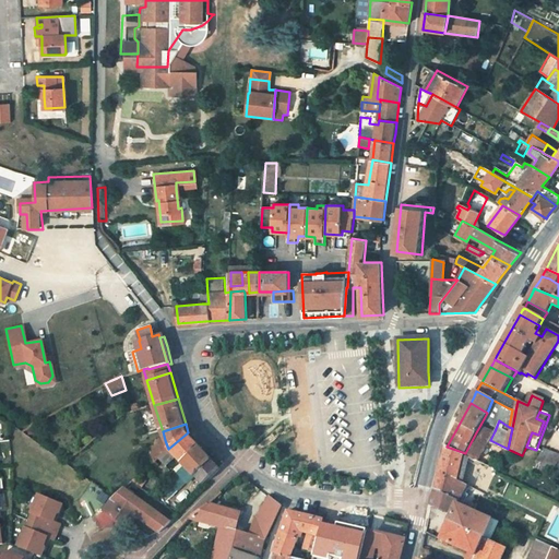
[(490,440),(495,431),(480,425),(476,432),(490,440)]
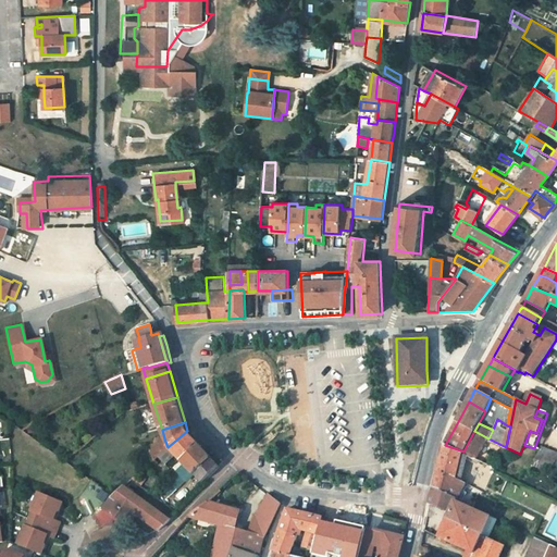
[(168,447),(161,455),(165,459),(172,453),(182,463),(189,456),(200,445),(187,431),(168,447)]
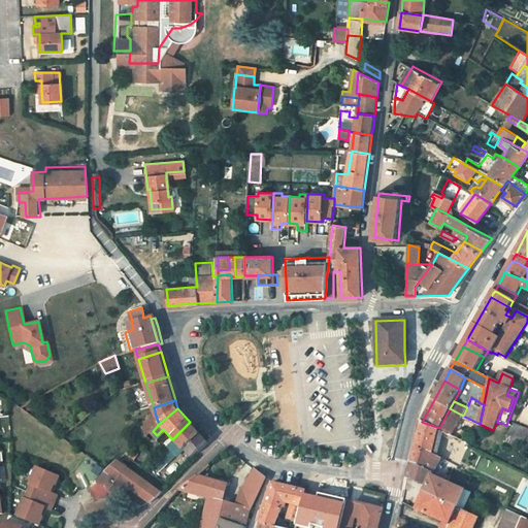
[(455,432),(461,421),(463,416),(450,408),(439,428),(438,429),(444,431),(451,433),(453,433),(455,432)]
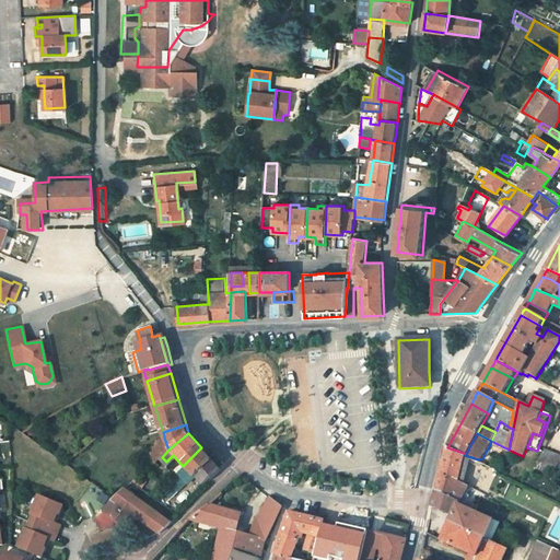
[(165,441),(156,444),(156,446),(162,457),(168,450),(165,441)]
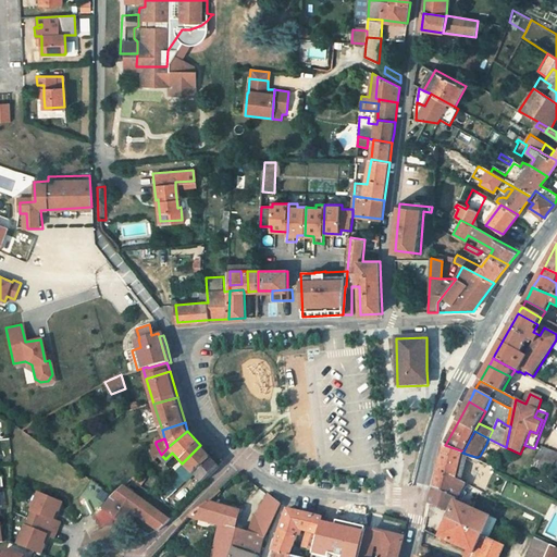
[(506,447),(489,438),(486,444),(505,455),(508,448),(506,447)]
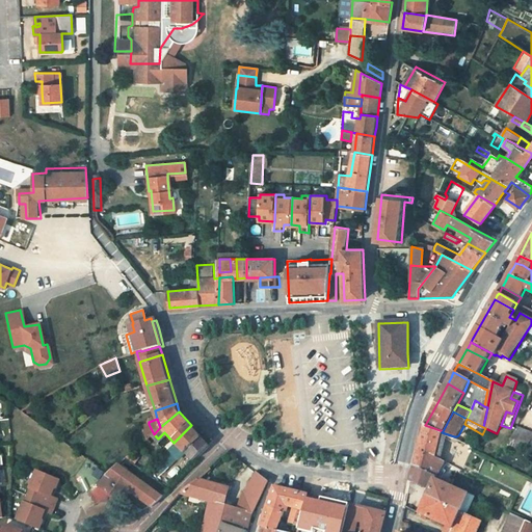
[(149,424),(141,428),(148,439),(154,434),(149,424)]
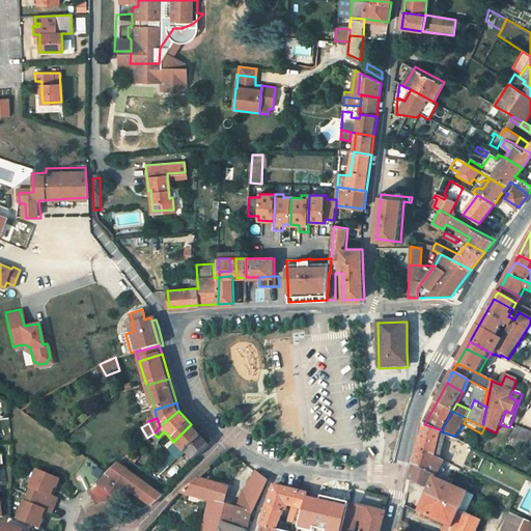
[(186,453),(203,438),(197,430),(191,424),(180,435),(173,442),(186,454),(186,453)]
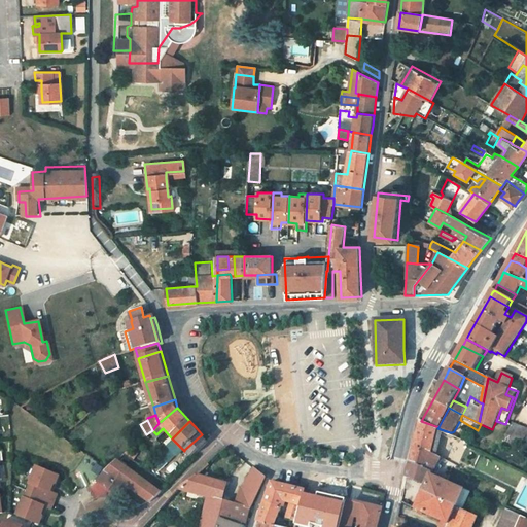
[(415,444),(432,451),(437,428),(438,427),(421,421),(415,444)]
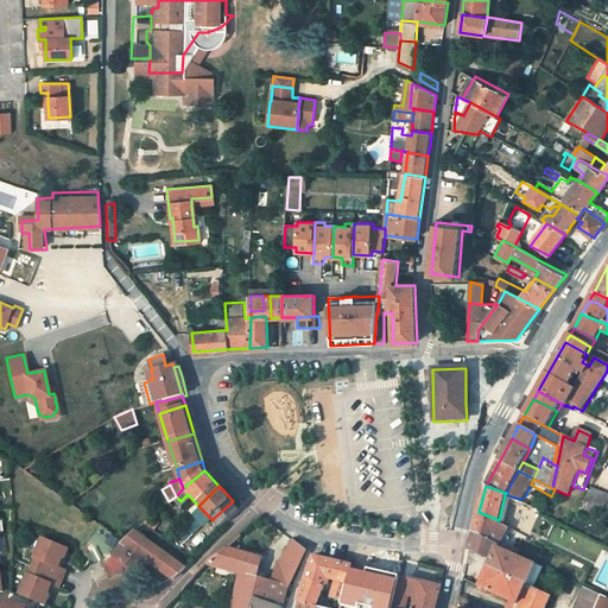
[(607,495),(589,488),(584,502),(607,511),(607,495)]
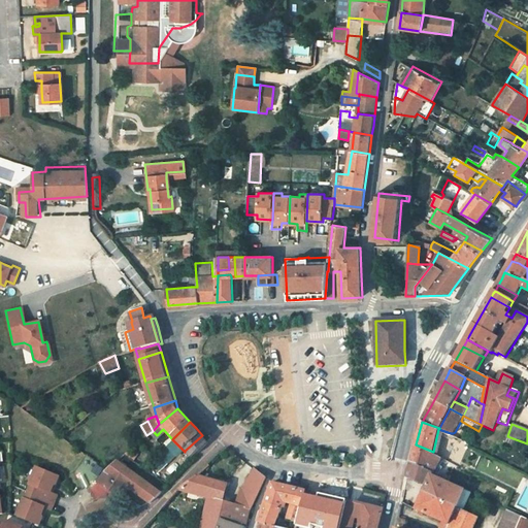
[(433,452),(438,454),(444,431),(438,429),(433,452)]
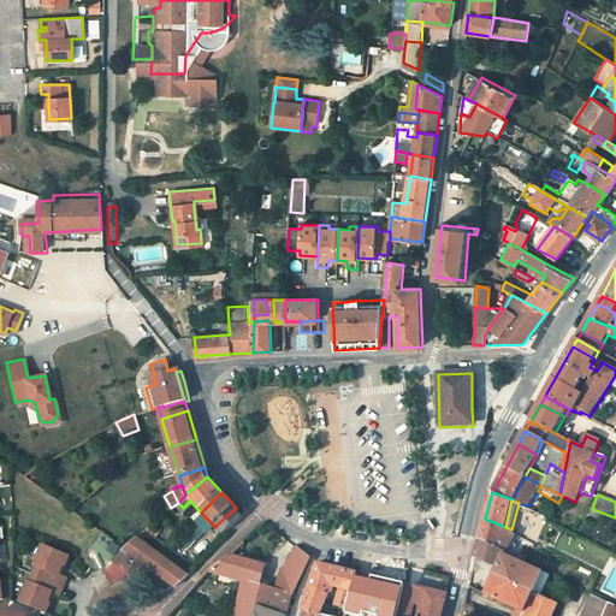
[(225,534),(242,516),(242,515),(236,508),(215,526),(224,533),(225,534)]
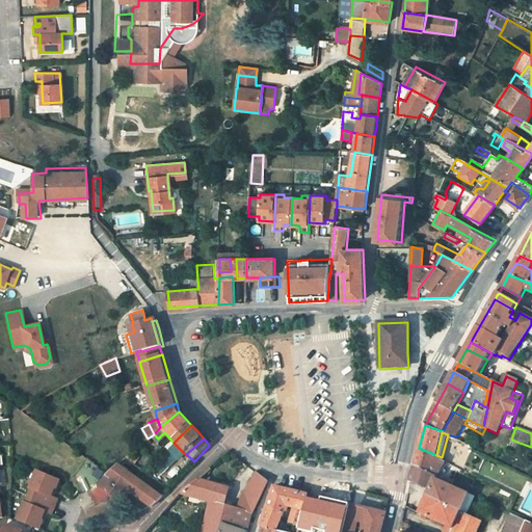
[(453,483),(456,485),(458,480),(441,472),(447,459),(442,457),(436,455),(419,448),(415,464),(439,476),(437,479),(451,485),(453,483)]
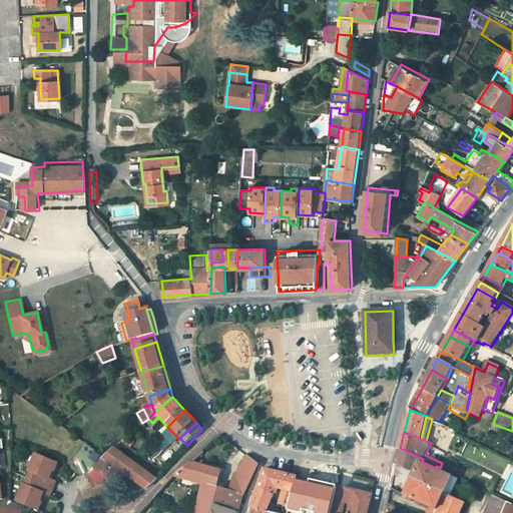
[(115,447),(125,453),(129,448),(121,442),(115,447)]
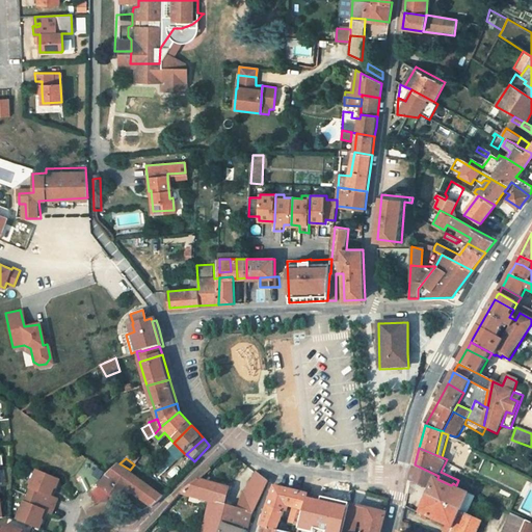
[(150,464),(143,471),(154,478),(158,473),(150,464)]
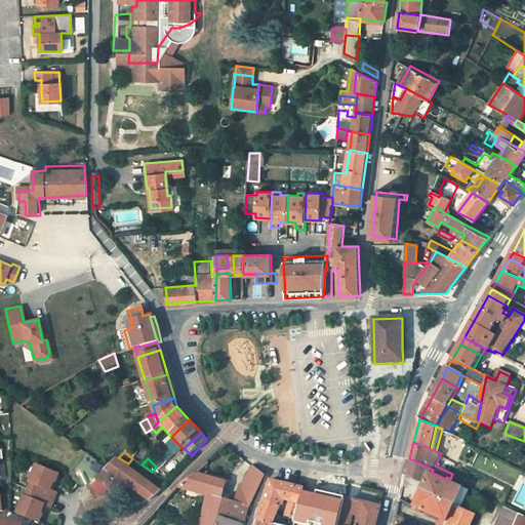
[(406,473),(426,483),(432,473),(433,470),(409,458),(406,473)]
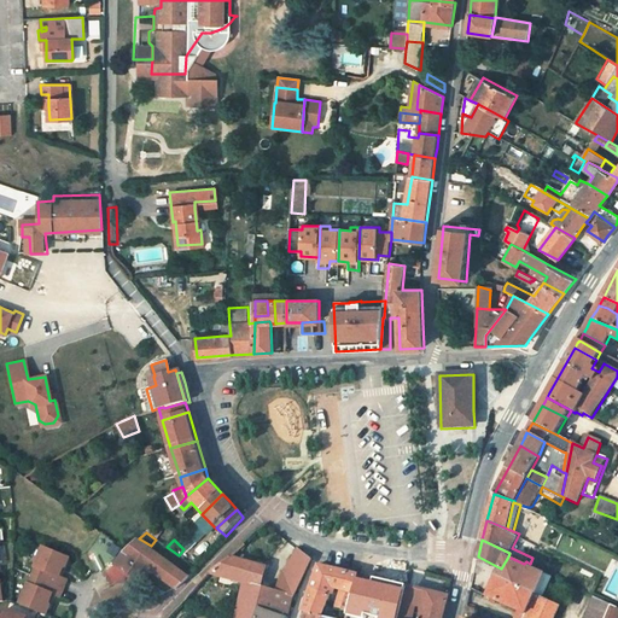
[(187,578),(138,541),(127,551),(126,552),(116,565),(126,572),(144,579),(151,586),(158,576),(176,589),(187,578)]
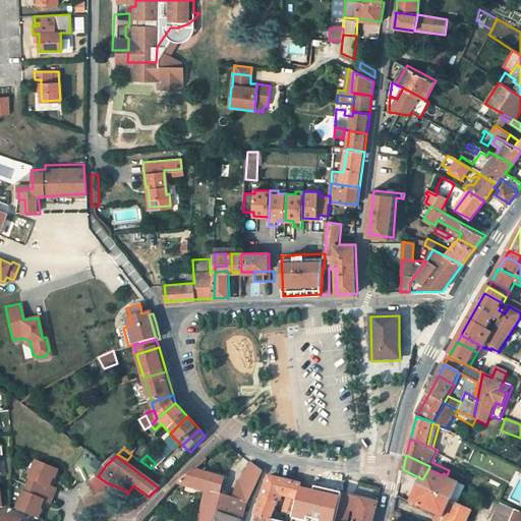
[(32,484),(54,495),(58,487),(51,484),(55,475),(58,476),(61,468),(38,458),(32,474),(36,476),(32,484)]
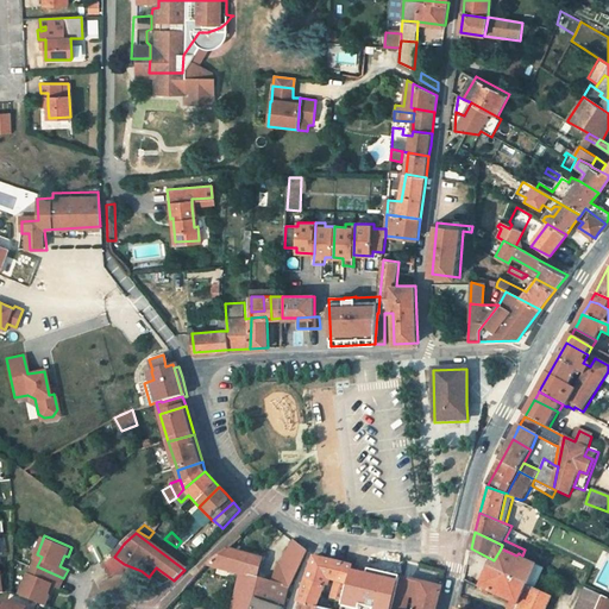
[(275,584),(290,589),(308,552),(294,541),(280,566),(275,584)]
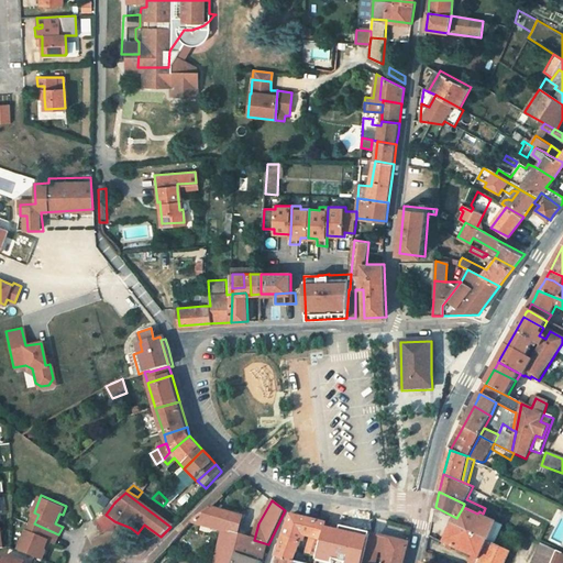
[(453,525),(488,540),(496,522),(477,514),(463,507),(456,518),(453,525)]
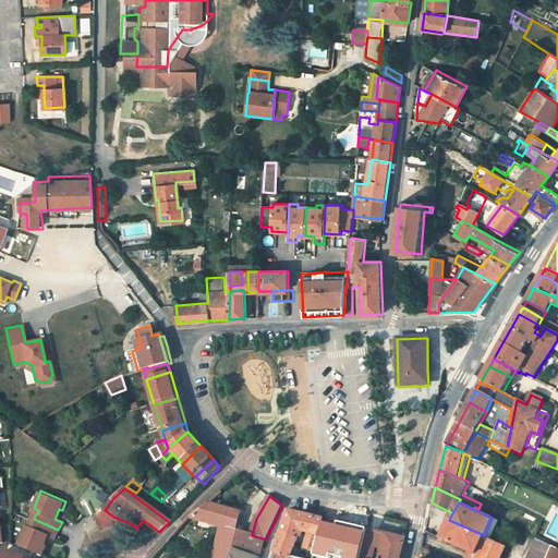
[(192,518),(222,526),(214,557),(231,557),(233,550),(237,552),(243,532),(234,530),(238,512),(208,505),(192,518)]
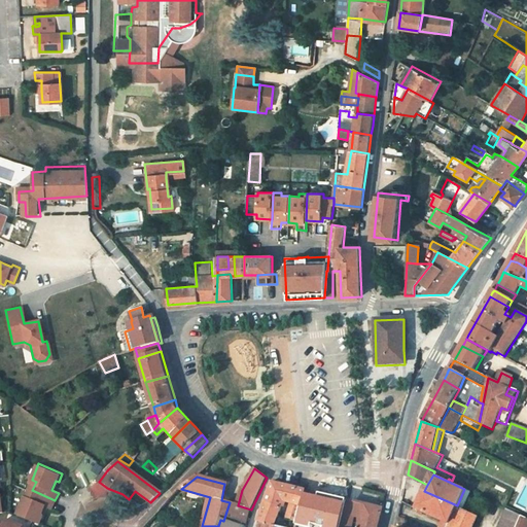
[(294,512),(293,512),(291,521),(297,522),(307,490),(272,482),(261,514),(261,517),(261,519),(262,522),(264,524),(275,526),(276,526),(281,511),(284,500),(296,503),(294,512)]
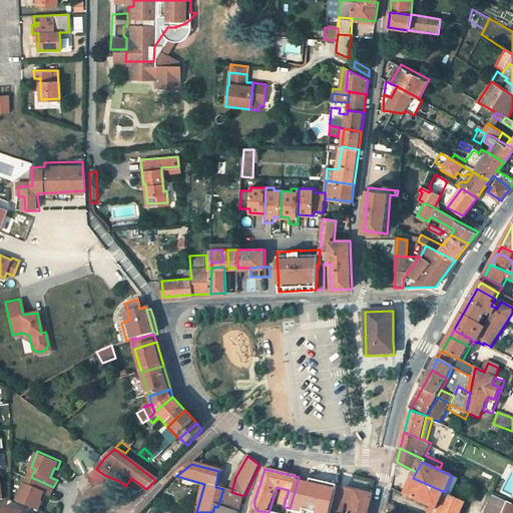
[(40,511),(45,501),(41,500),(45,491),(50,494),(53,487),(31,477),(27,486),(23,485),(17,502),(36,509),(40,511)]
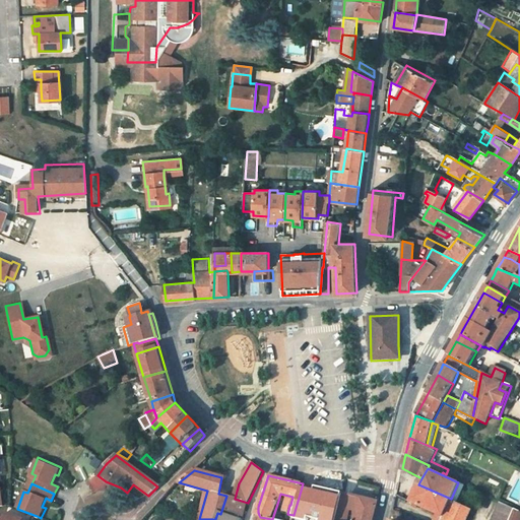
[(336,519),(342,493),(303,483),(294,515),(307,518),(307,516),(318,519),(317,519),(336,519)]
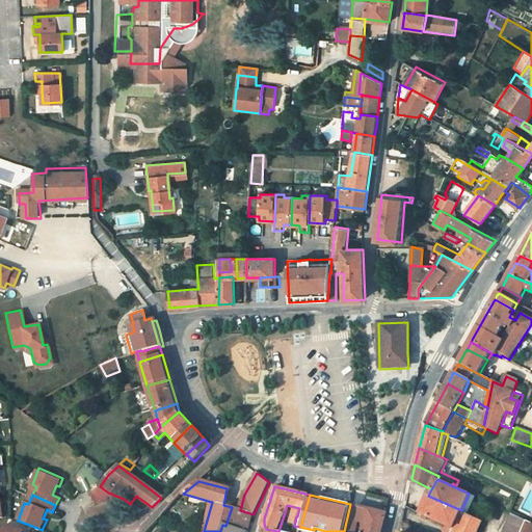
[(428,496),(421,511),(421,512),(448,525),(454,527),(461,512),(461,510),(428,496)]
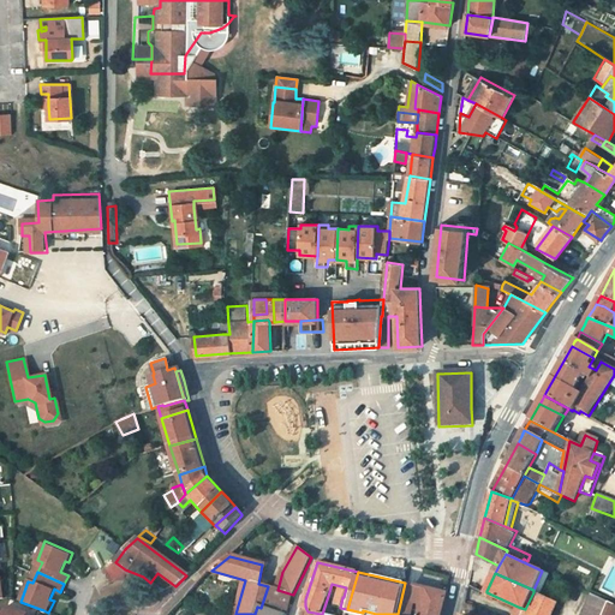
[(442,614),(448,593),(405,583),(398,614),(442,614)]
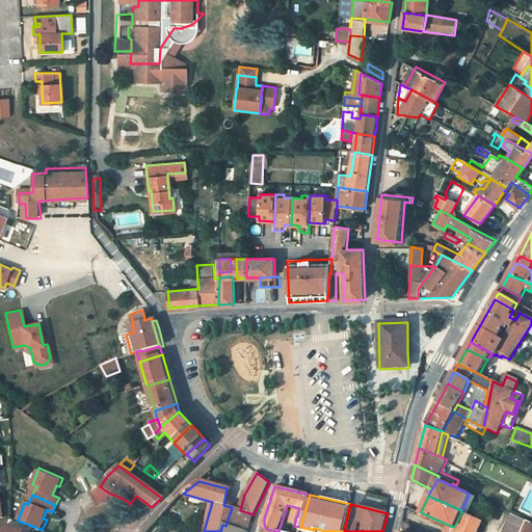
[(222,525),(220,531),(249,531),(254,514),(240,510),(232,507),(225,526),(222,525)]
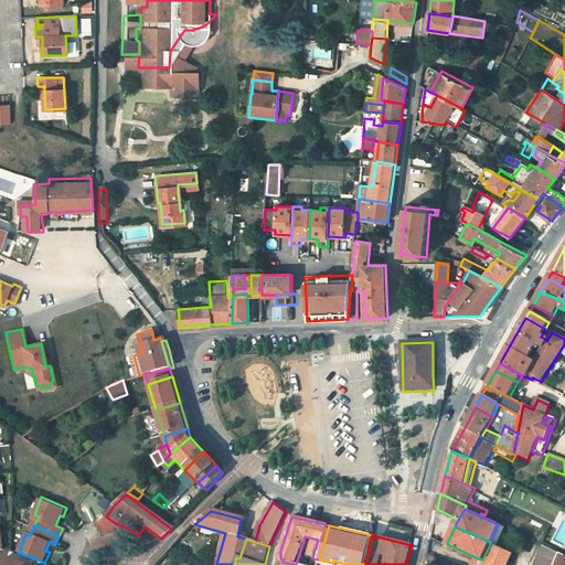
[(482,560),(476,557),(471,564),(505,564),(511,554),(490,544),(482,560)]
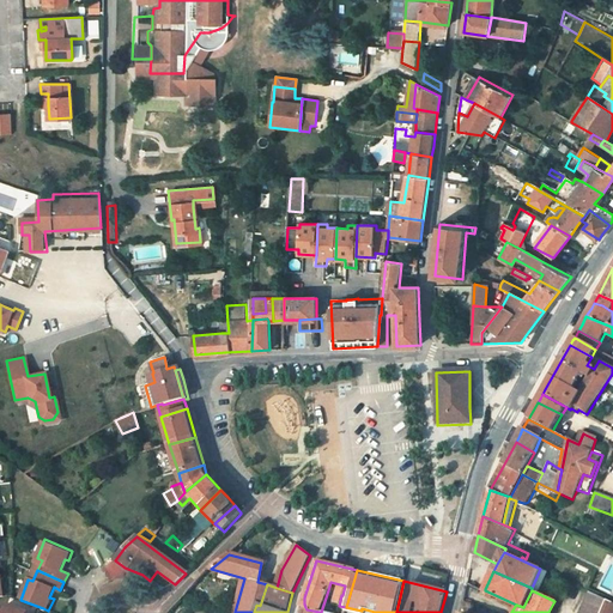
[(601,612),(608,600),(593,592),(583,612),(601,612)]
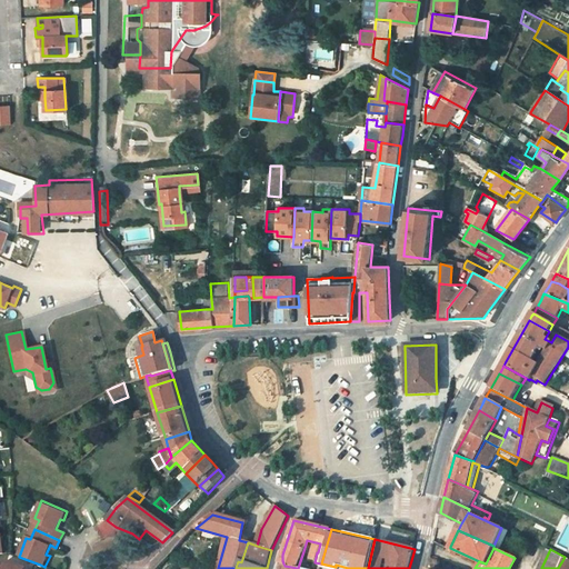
[(320,568),(321,563),(315,562),(317,552),(303,551),(298,568),(300,568),(320,568)]
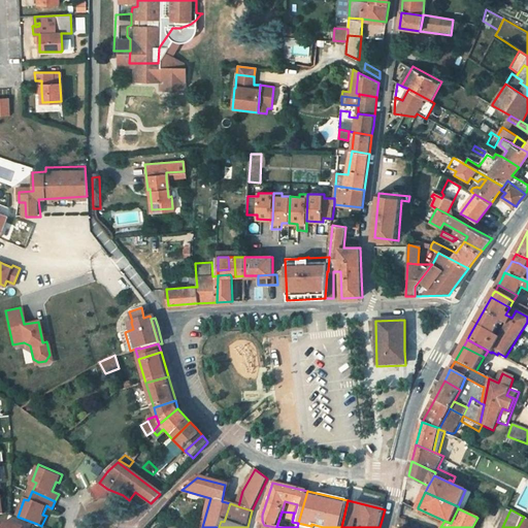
[(527,527),(527,518),(524,517),(518,527),(527,527)]
